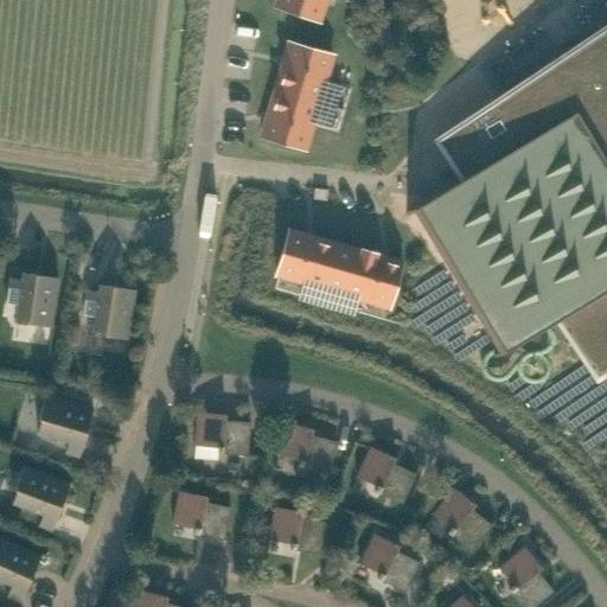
[(317,21),(324,0),(278,0),(275,7),(317,21)]
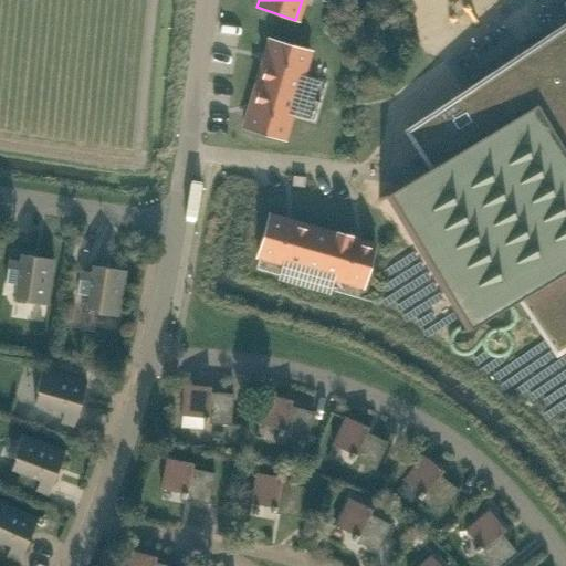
[(565,23),(542,40),(538,32),(537,33),(522,44),(522,43),(520,44),(526,51),(405,133),(405,134),(407,133),(423,156),(429,165),(430,167),(378,198),(379,200),(394,192),(404,209),(396,213),(397,217),(405,211),(415,228),(407,232),(409,236),(417,231),(426,247),(418,251),(420,254),(428,250),(438,265),(430,270),(431,273),(439,269),(449,284),(441,290),(443,292),(451,287),(460,303),(452,308),(454,311),(462,306),(472,323),(458,332),(460,334),(520,299),(556,353),(565,346),(565,23)]
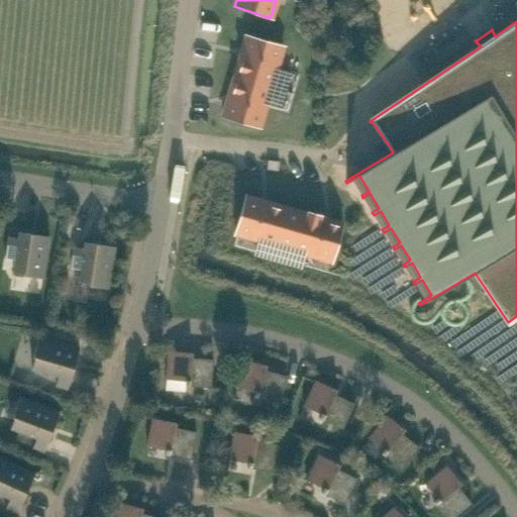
[(239,57),(234,77),(271,87),(276,70),(283,46),(245,36),(242,48),(239,57)]
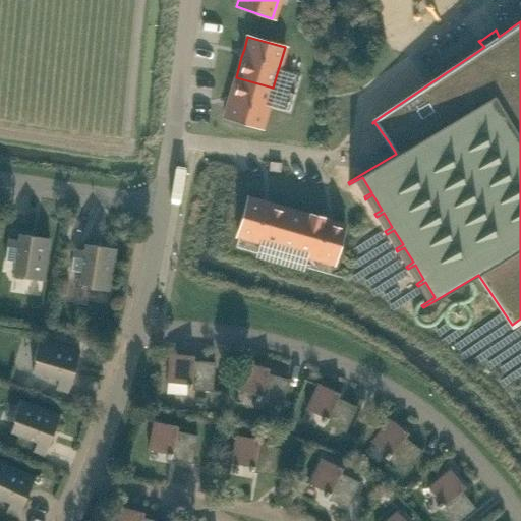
[(228,105),(224,118),(261,128),(268,106),(273,88),(236,77),(230,97),(228,105)]
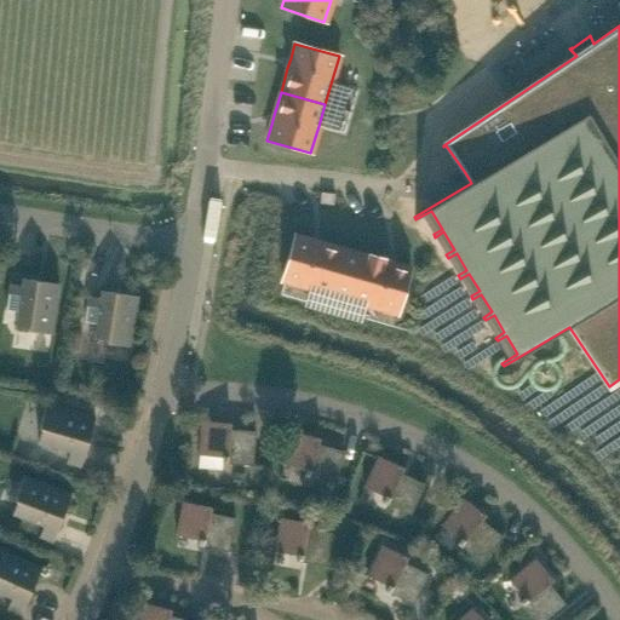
[(294,236),(281,280),(309,288),(329,294),(343,250),(294,236)]
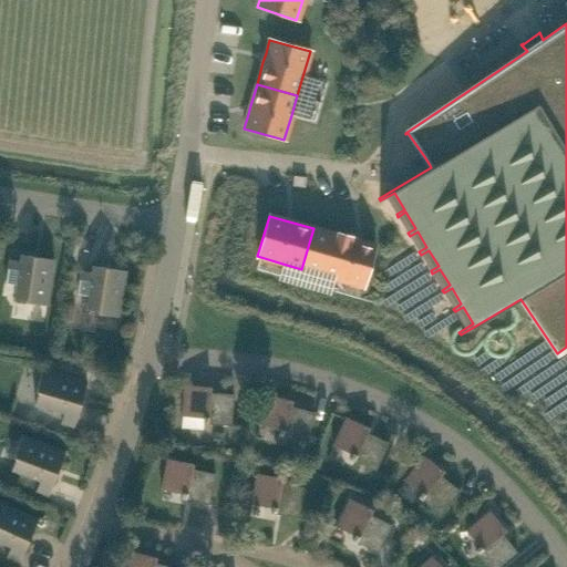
[(313,228),(301,269),(334,278),(363,287),(375,246),(349,239),(350,236),(338,233),(337,235),(313,228)]
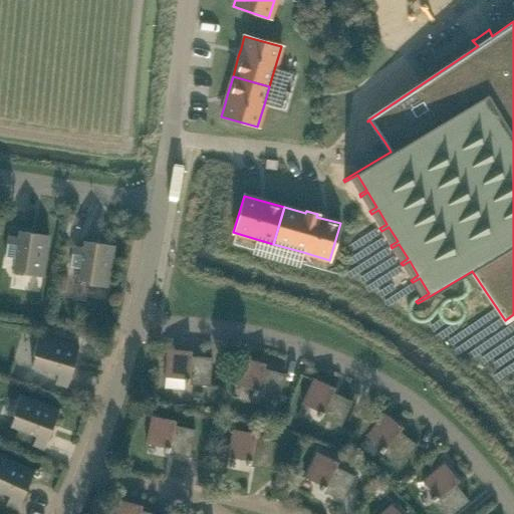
[(41,277),(48,236),(18,231),(17,237),(8,235),(4,257),(14,258),(12,270),(23,272),(22,274),(41,277)]
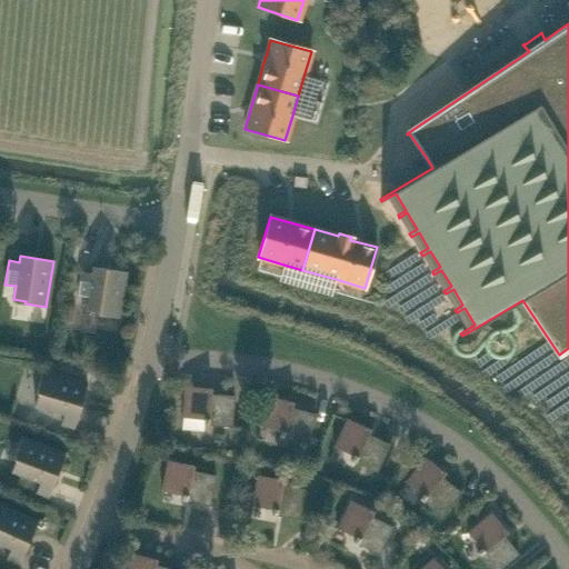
[(118,318),(126,272),(92,267),(91,273),(81,271),(77,296),(88,297),(86,310),(98,312),(97,315),(118,318)]
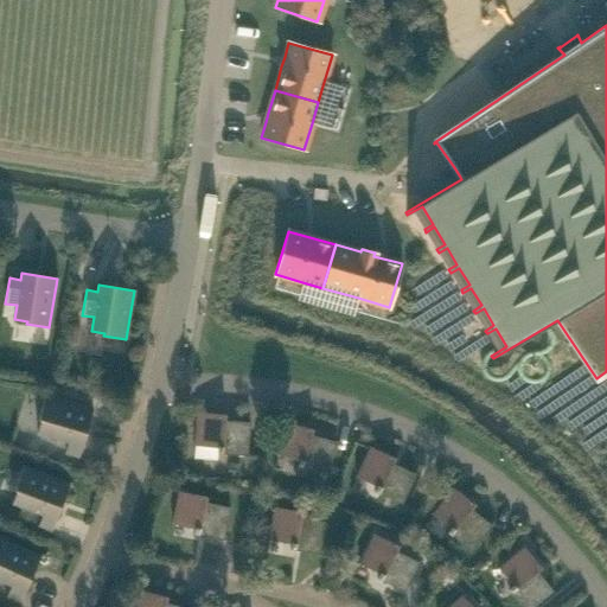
[(82,446),(93,409),(45,395),(38,419),(40,420),(37,433),(68,442),(65,453),(78,457),(81,446),(82,446)]
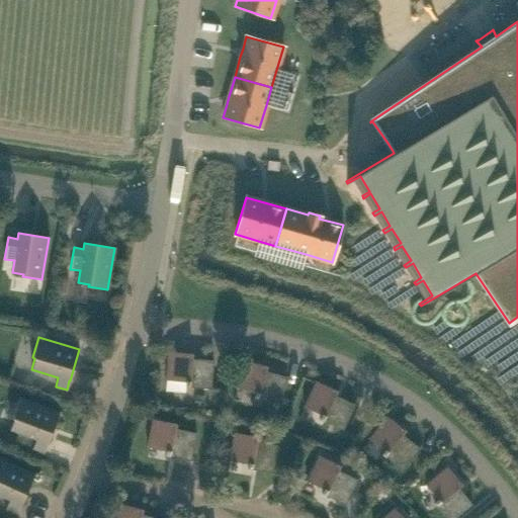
[(191,359),(192,354),(168,352),(166,380),(185,382),(184,387),(189,387),(210,390),(212,361),(191,359)]
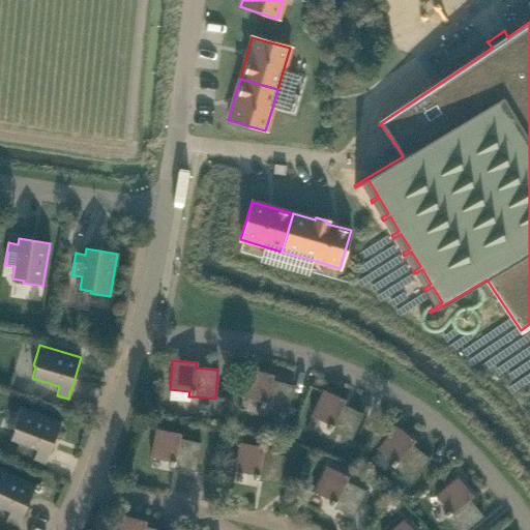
[(271,380),(272,375),(249,369),(241,396),(261,402),(260,407),(263,408),(264,408),(285,414),(293,386),(271,380)]
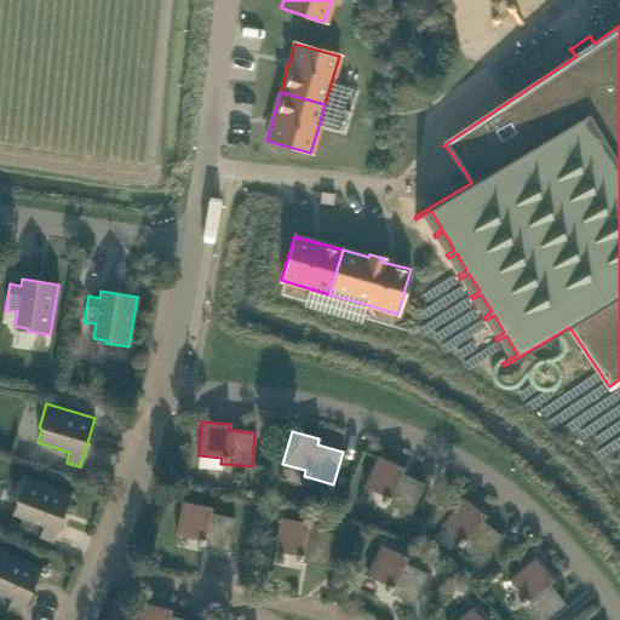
[(401,474),(403,469),(378,457),(363,487),(384,497),(382,503),(386,505),(386,504),(409,515),(424,484),(401,474)]
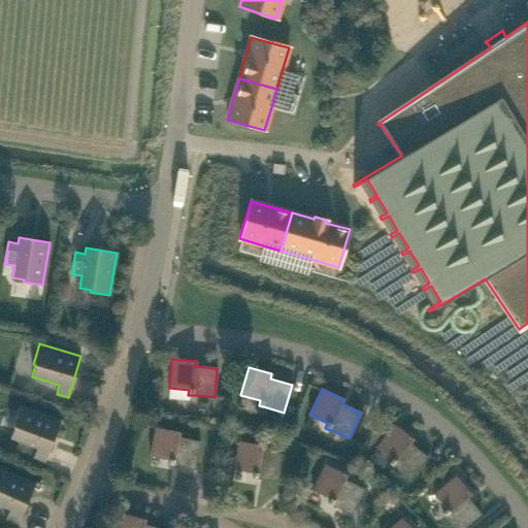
[(48,452),(60,421),(20,405),(11,426),(14,427),(10,437),(36,448),(33,457),(44,461),(47,452),(48,452)]
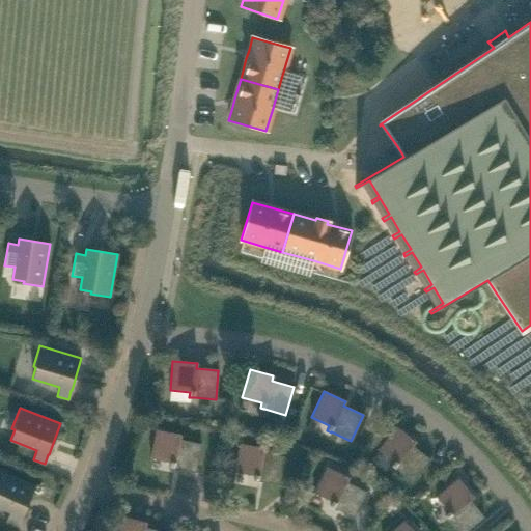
[(412,446),(415,442),(396,426),(378,449),(393,462),(390,466),(394,469),(412,482),(429,459),(412,446)]
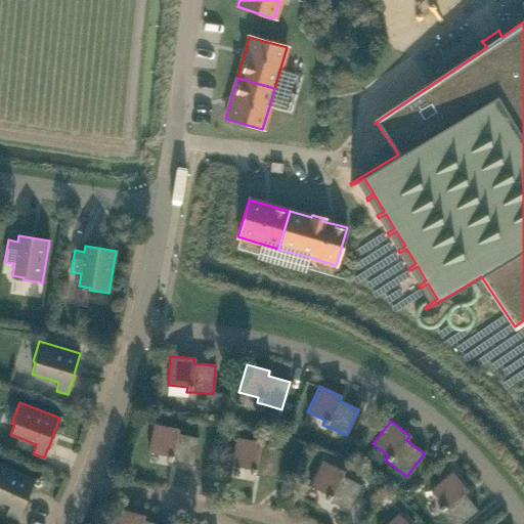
[(179,434),(180,430),(155,424),(148,452),(168,456),(167,461),(192,467),(199,438),(179,434)]
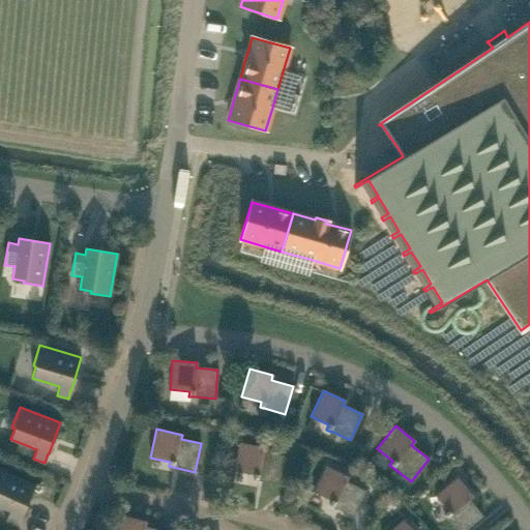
[(265,452),(266,447),(239,442),(234,471),(254,474),(253,479),(278,484),(285,457),(265,452)]
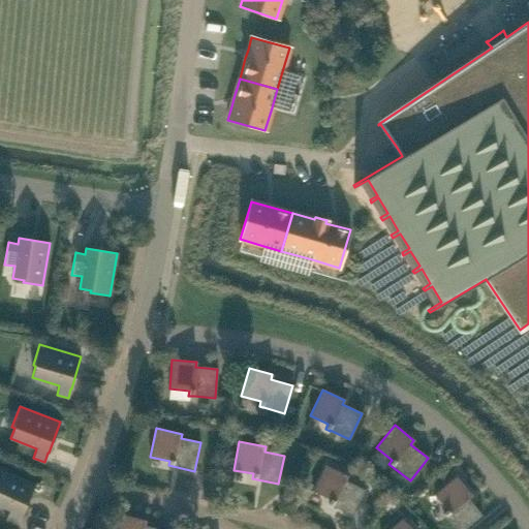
[(347,481),(349,476),(325,465),(313,491),(331,500),(329,504),(352,516),(365,490),(347,481)]
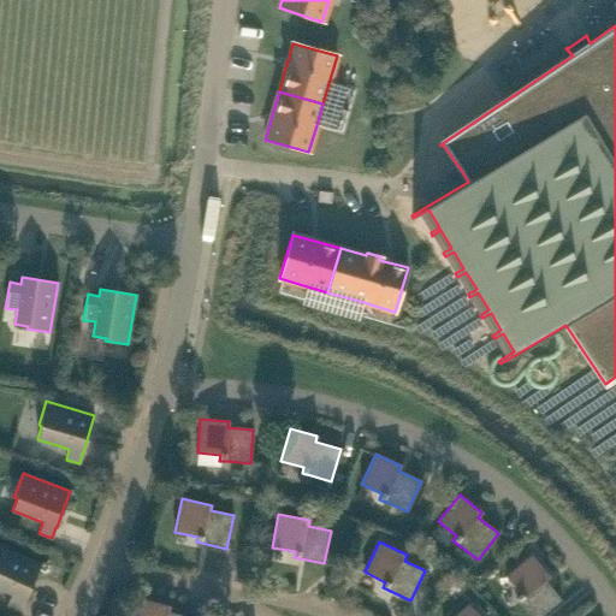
[(24,600),(41,566),(0,546),(0,588),(11,594),(6,605),(19,610),(24,600)]
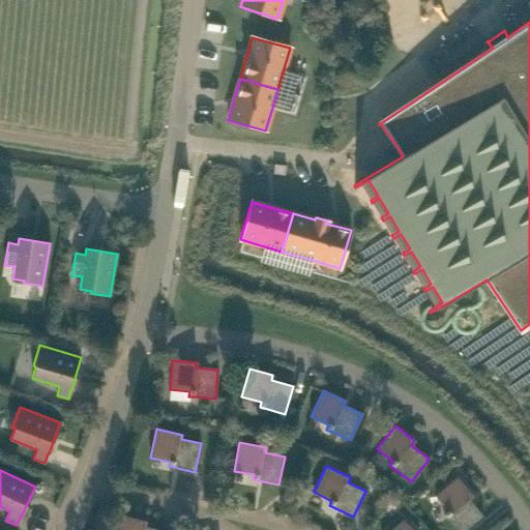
[(469,499),(472,496),(458,477),(435,496),(447,511),(443,514),(446,518),(455,529),(466,529),(482,517),(469,499)]
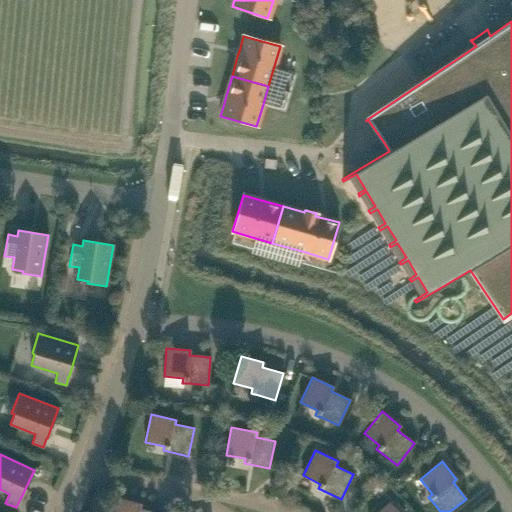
[(152,511),(140,509),(141,504),(118,498),(114,511),(152,511)]
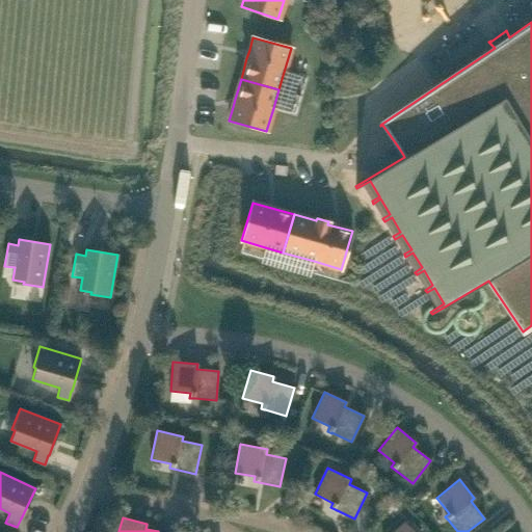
[(413,531),(407,525),(404,522),(392,531),(413,531)]
